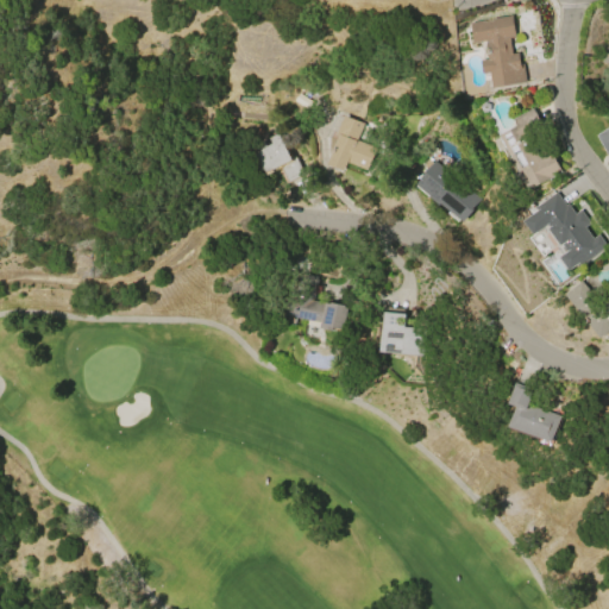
[(525,81),(493,87),(490,71),(483,73),(481,61),(488,60),(484,51),(485,41),(472,43),(469,23),(510,14),(515,35),(508,36),(512,54),(518,52),(519,64),(521,64),(525,81)]
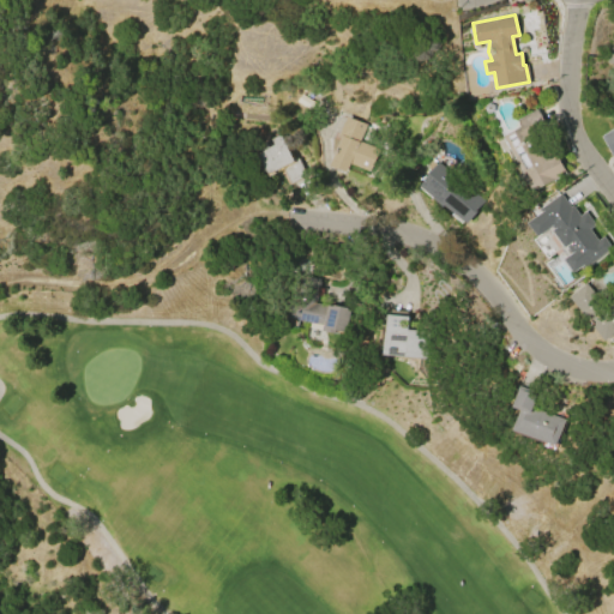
[(566,174),(534,191),(529,182),(525,186),(517,175),(522,173),(517,162),(515,163),(512,160),(515,158),(510,149),(504,152),(499,142),(505,138),(504,137),(521,127),(517,120),(539,108),(554,137),(548,140),(566,174)]
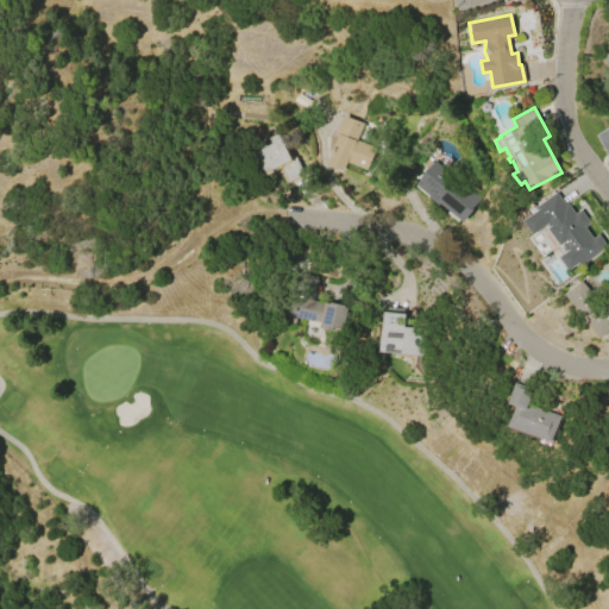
[(376,149),(368,170),(349,162),(345,171),(327,164),(338,137),(334,136),(343,115),(363,124),(356,140),(376,149)]
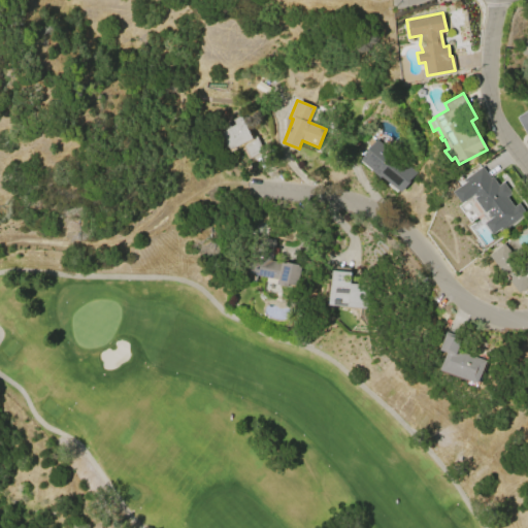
[(527,135),(517,118),(527,110),(527,135)]
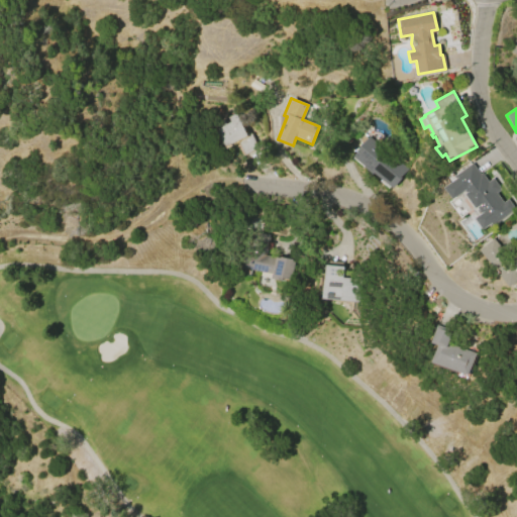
[(256,147),(244,153),(236,139),(225,146),(214,124),(221,121),(223,125),(229,121),(227,117),(234,113),(245,135),(249,133),(256,147)]
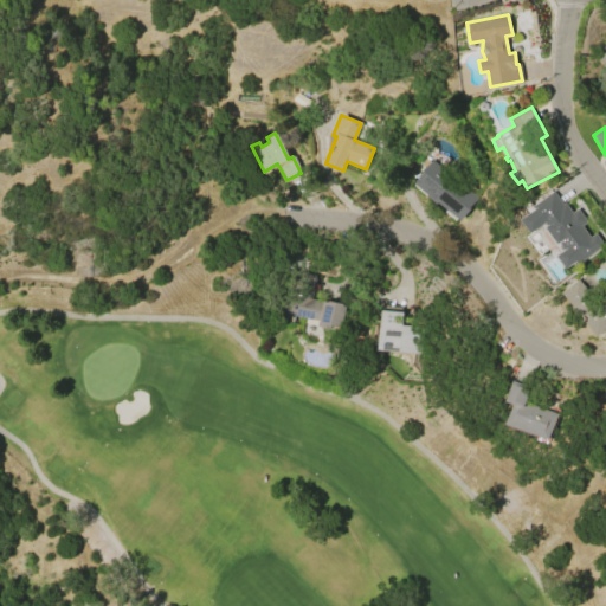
[(478,199),(461,220),(438,202),(437,204),(427,197),(429,194),(413,182),(431,159),(462,182),(461,184),(478,199)]
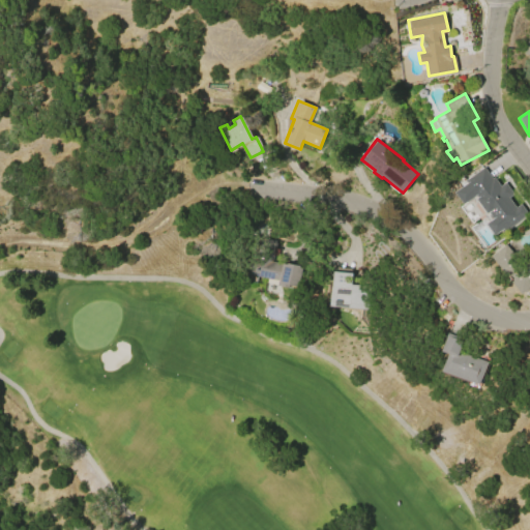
[(528,213),(506,230),(504,228),(495,235),(486,224),(493,218),(489,212),(487,213),(476,199),(478,198),(476,195),(463,204),(454,192),(467,183),(465,180),(483,167),(492,178),(493,176),(500,185),(505,182),(513,194),(508,198),(516,207),(521,204),(528,213)]
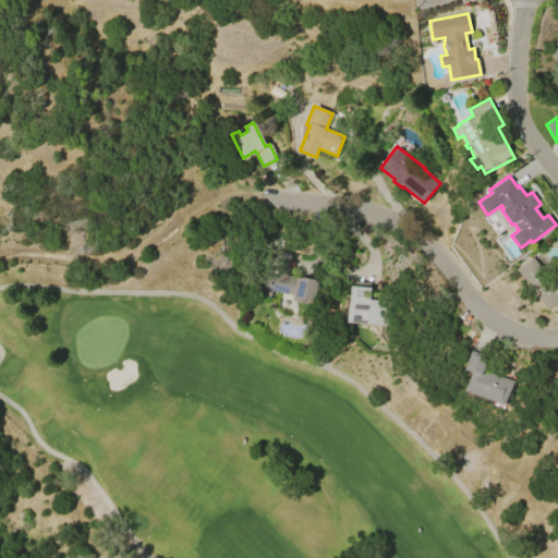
[(293,295),(261,289),(264,270),(268,271),(269,264),(270,265),(274,250),(289,253),(289,256),(290,256),(289,262),(288,262),(287,267),(288,267),(287,274),(286,274),(284,275),(302,278),(302,277),(316,280),(315,280),(319,281),(316,302),(304,300),(303,302),(292,301),(293,295)]
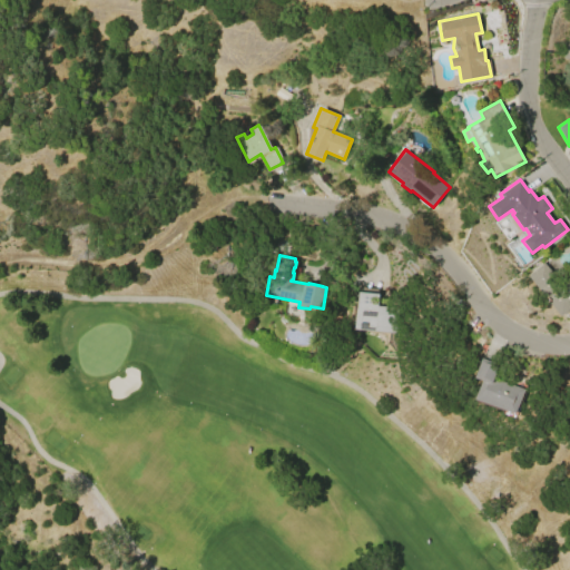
[(569,310),(562,316),(529,275),(543,264),(561,286),(569,278),(569,310)]
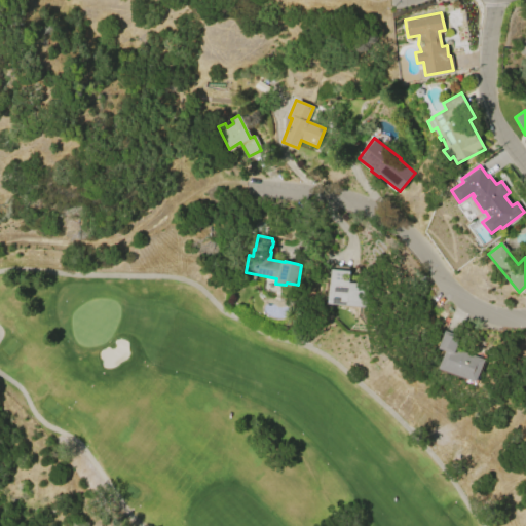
[(327,304),(330,269),(348,271),(347,283),(366,284),(364,306),(327,304)]
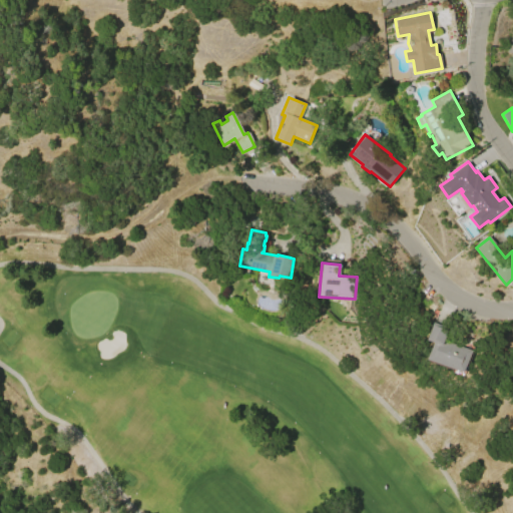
[(464,372),(427,359),(433,343),(426,340),(432,322),(448,328),(443,341),(472,351),(464,372)]
